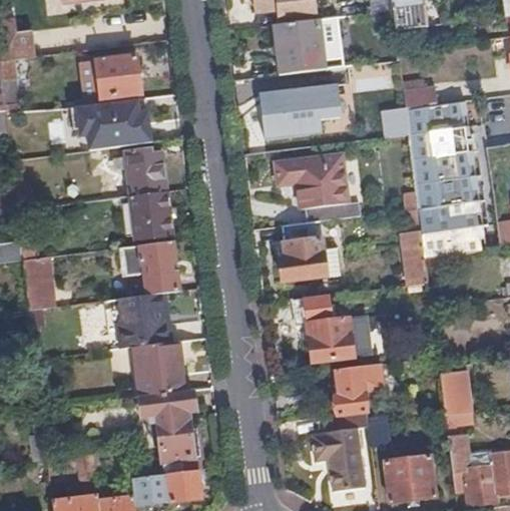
[(252,0),(256,10),(277,8),(279,23),(314,18),(316,18),(313,0),(252,0)]
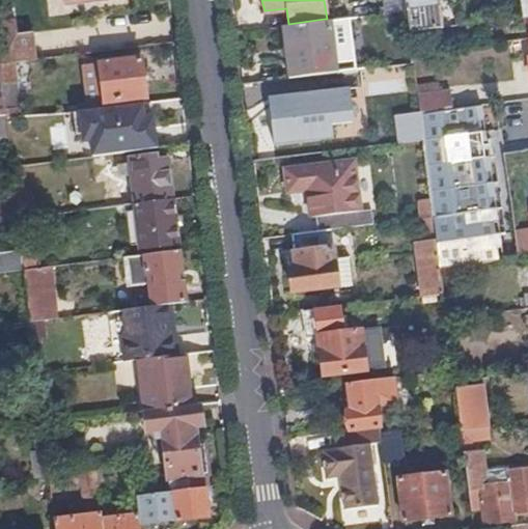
[(406,9),(404,0),(355,0),(357,16),(406,9)]
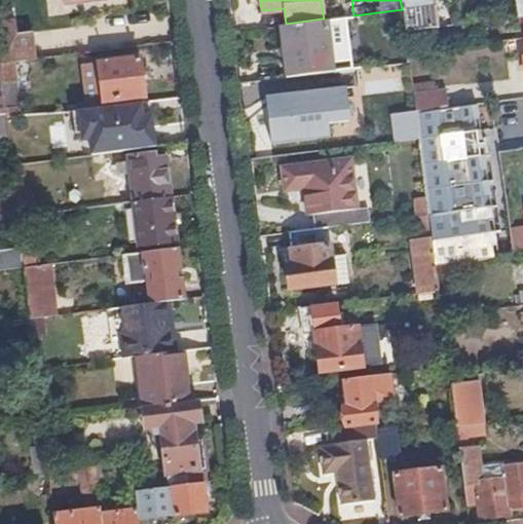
[(400,0),(402,9),(405,31),(436,27),(432,0),(400,0)]
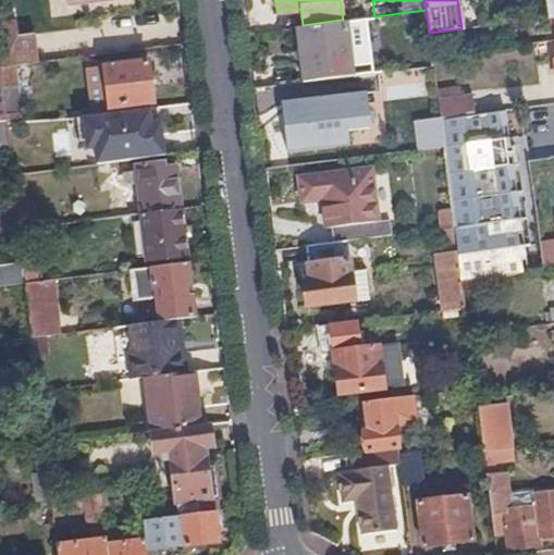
[(553,19),(553,0),(544,0),(548,16),(553,15),(553,19)]
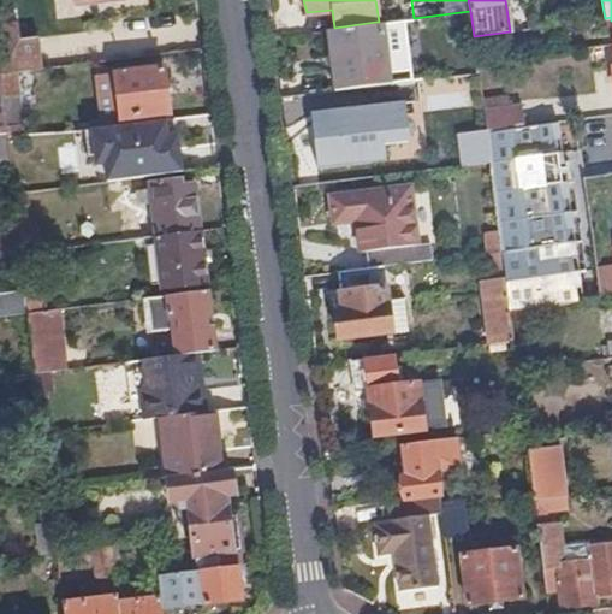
[(17,17),(0,18),(0,69),(15,68),(30,65),(40,64),(36,30),(18,33),(17,17)]
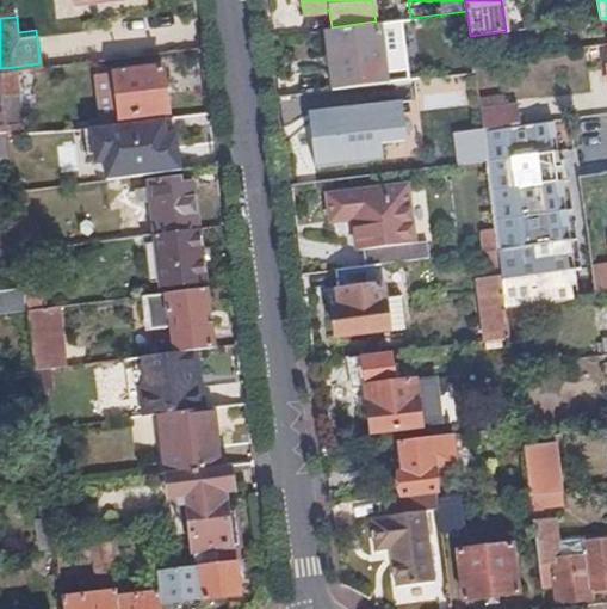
[(378,59),(386,57),(383,20),(376,22),(373,22),(378,59)]
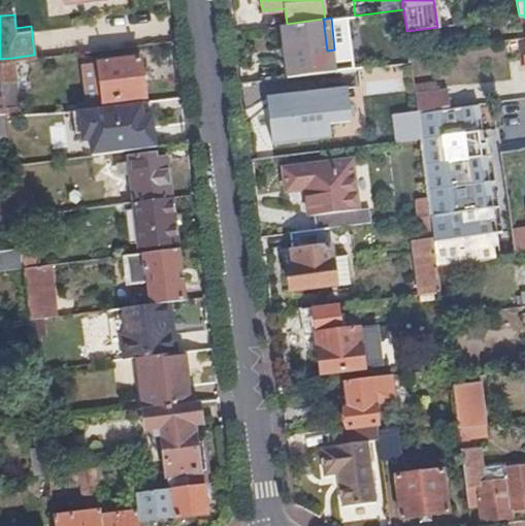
[(312,72),(337,69),(334,50),(327,51),(323,19),(287,24),(280,25),(286,75),(312,72)]
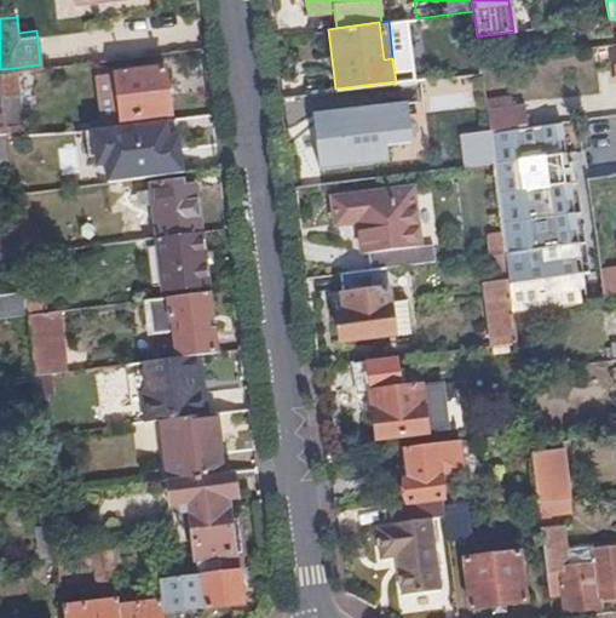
[(97,73),(102,112),(119,110),(119,116),(170,110),(162,64),(97,73)]
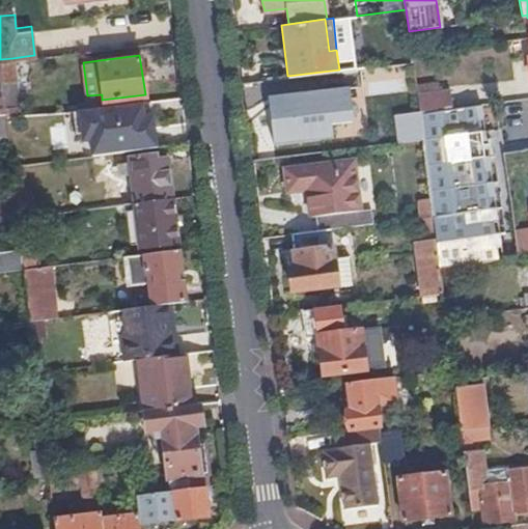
[(26,56),(12,58),(15,77),(28,76),(26,56)]
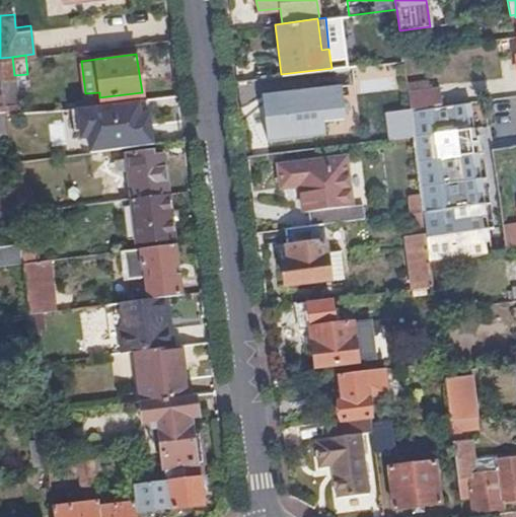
[(410,108),(441,104),(439,87),(427,89),(426,80),(428,76),(426,65),(403,68),(410,108)]
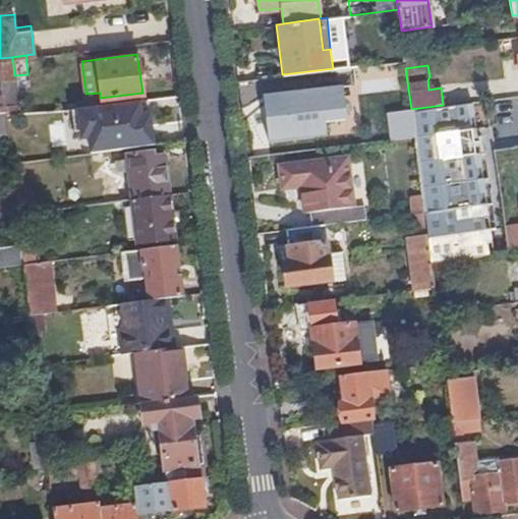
[(0,78),(3,105),(16,103),(13,76),(0,78)]
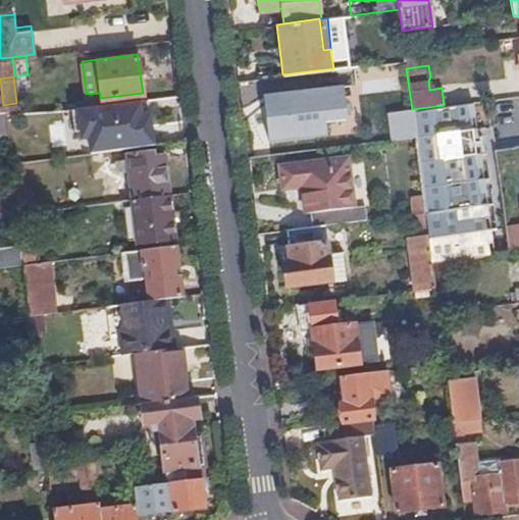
[(267,140),(346,131),(340,86),(262,95),(267,140)]
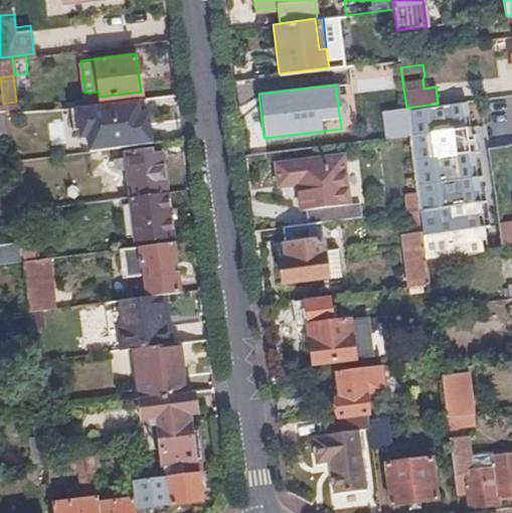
[(87,149),(150,142),(146,110),(137,111),(136,98),(74,105),(78,135),(86,134),(87,149)]
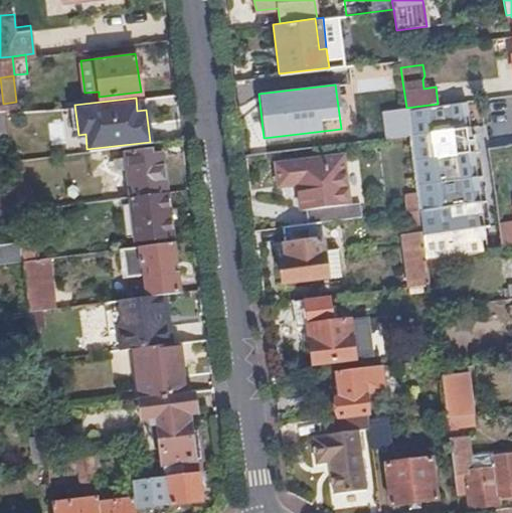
[(469,148),(462,100),(438,104),(406,108),(407,121),(409,133),(418,207),(420,216),(422,229),(425,259),(500,247),(497,222),(487,147),(483,120),(467,122),(471,148),(469,148)]
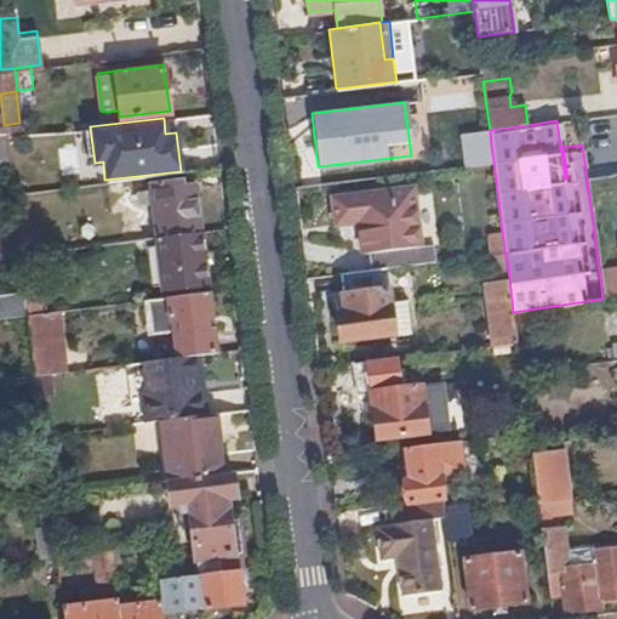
[(466,151),(467,164),(493,160),(491,146),(466,151)]
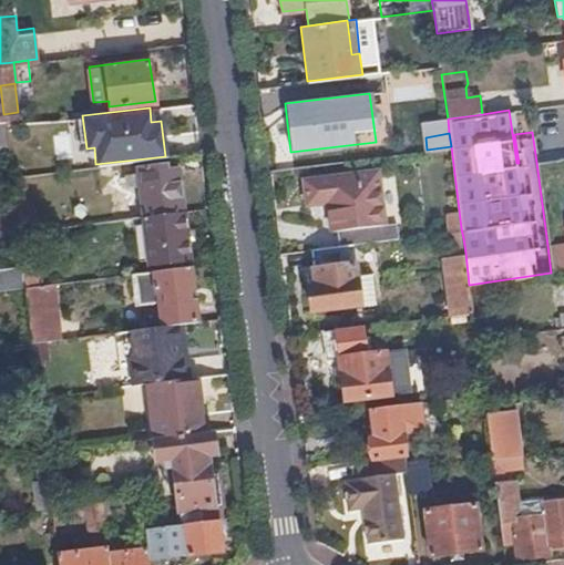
[(540,154),(540,161),(563,156),(563,134),(560,135),(561,145),(550,147),(551,152),(540,154)]
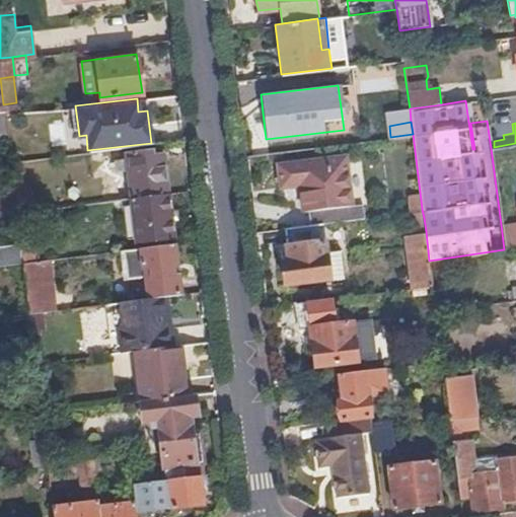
[(408,194),(410,211),(415,210),(422,209),(413,134),(390,137),(388,137),(396,196),(408,194)]
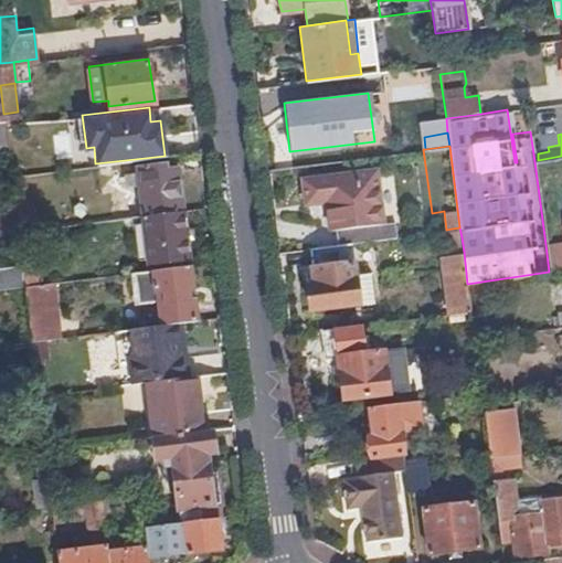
[(137,183),(140,214),(182,209),(177,166),(148,169),(148,165),(135,166),(135,171),(129,171),(130,184),(137,183)]
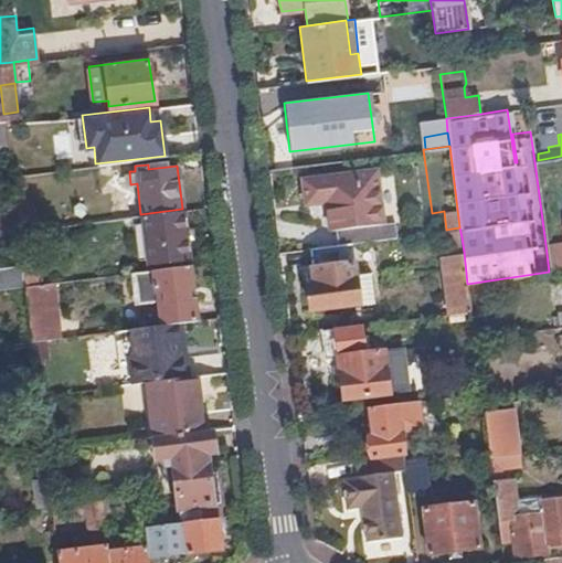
[(350,242),(396,236),(394,221),(381,223),(373,169),(300,178),(304,202),(325,199),(329,229),(333,227),(336,244),(350,242)]
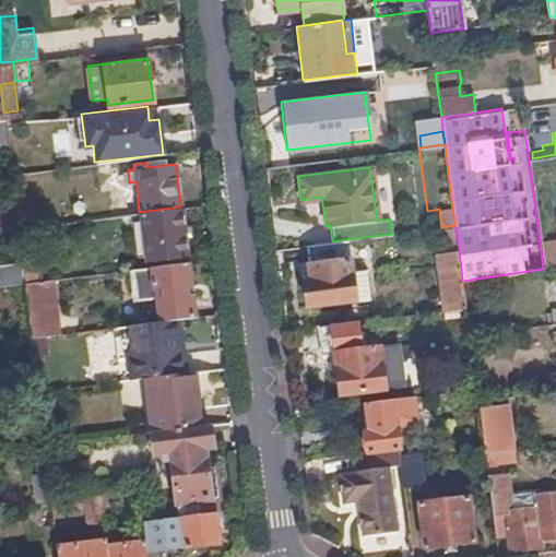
[(19,227),(30,225),(23,172),(10,173),(16,227),(19,227)]
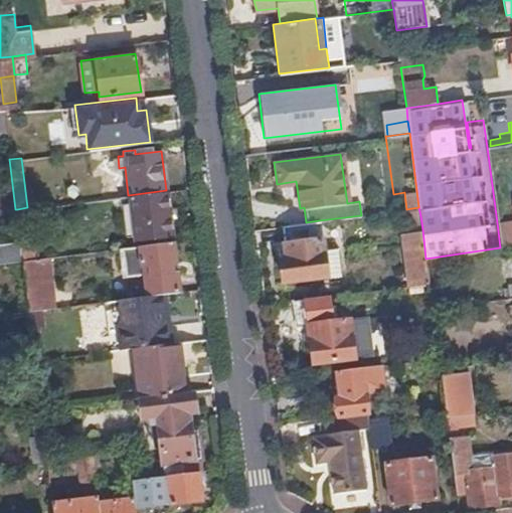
[(166,190),(128,195),(134,238),(171,233),(166,190)]
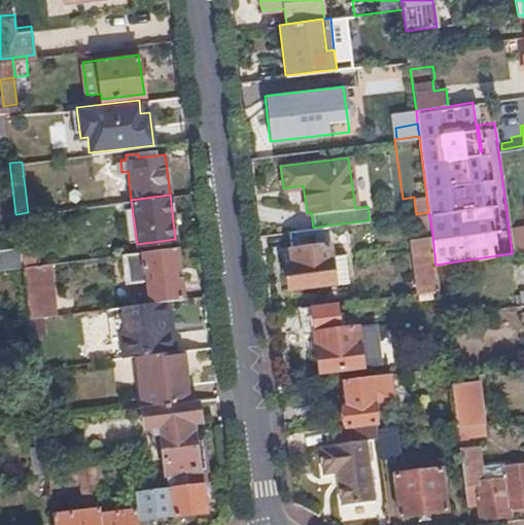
[(102,204),(86,205),(89,216),(104,214),(102,204)]
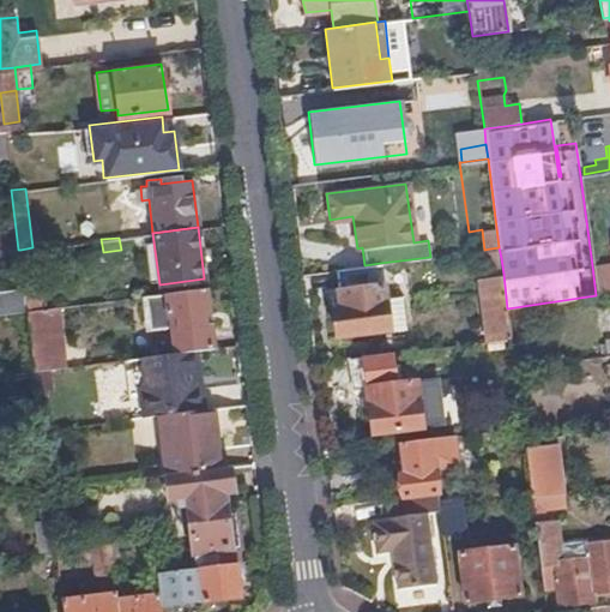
[(32,247),(20,250),(22,263),(38,261),(36,247),(32,247)]
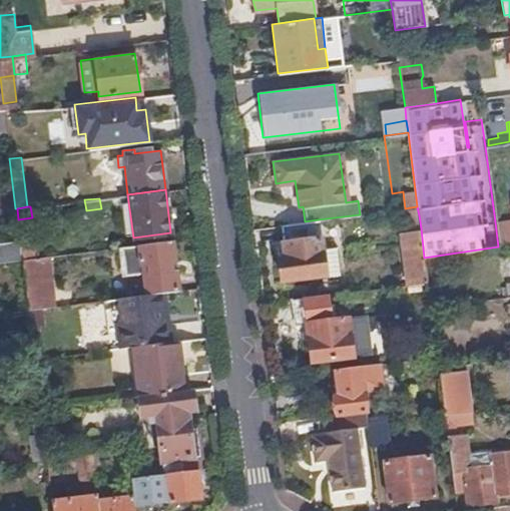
[(412,216),(419,215),(417,206),(410,207),(412,216)]
